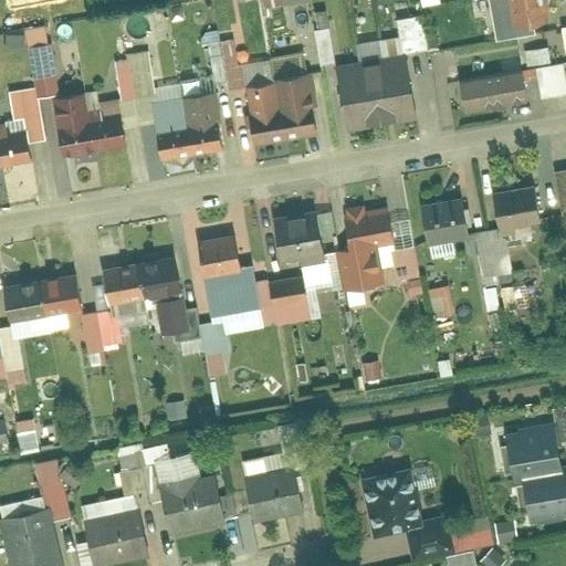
[(262,0),(265,18),(271,18),(270,9),(311,2),(310,0),(262,0)]
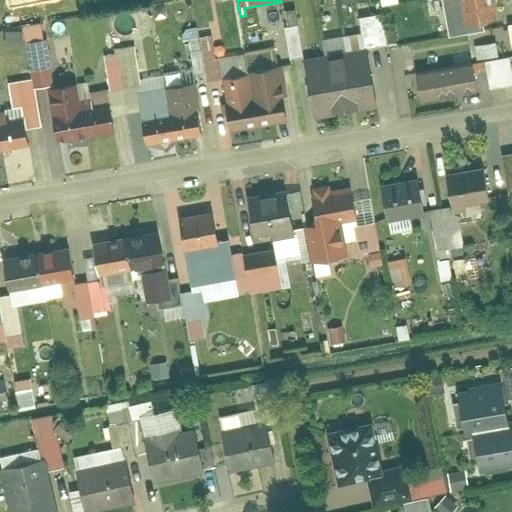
[(493,0),(443,0),(451,38),(499,28),(493,0)]
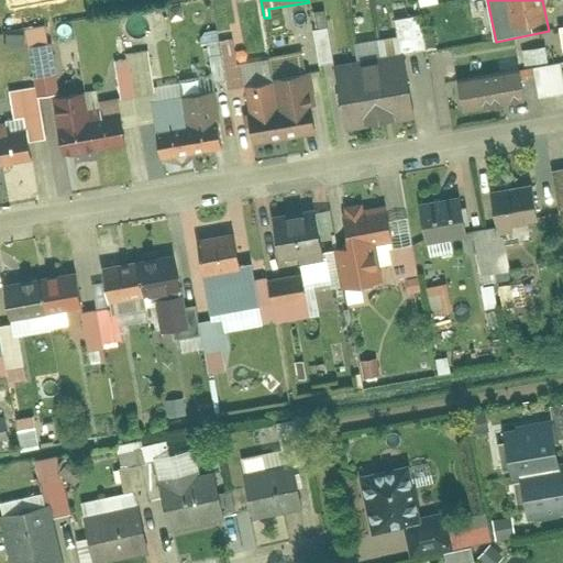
[(354,45),(357,63),(405,55),(427,52),(423,35),(420,17),(407,19),(405,4),(393,7),(397,37),(354,45)]
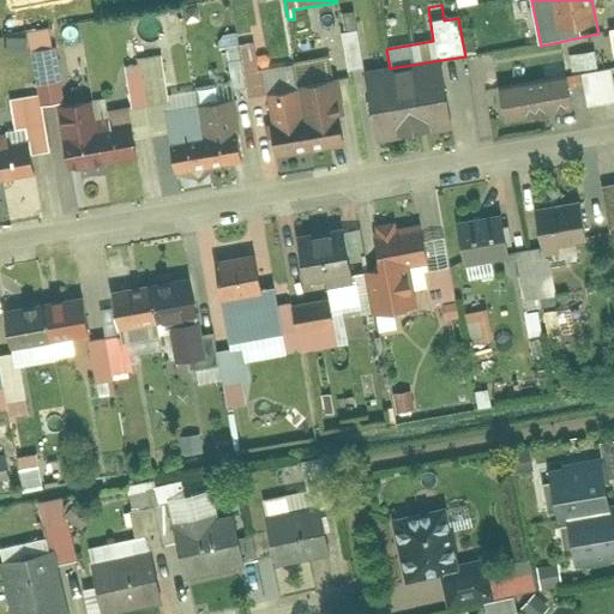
[(350,89),(367,86),(356,13),(339,16),(350,89)]
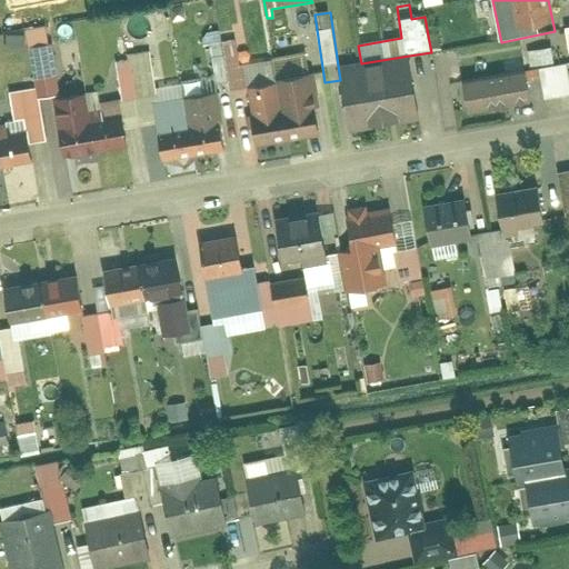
[(28,31),(38,89),(40,100),(53,98),(59,98),(46,28),(28,31)]
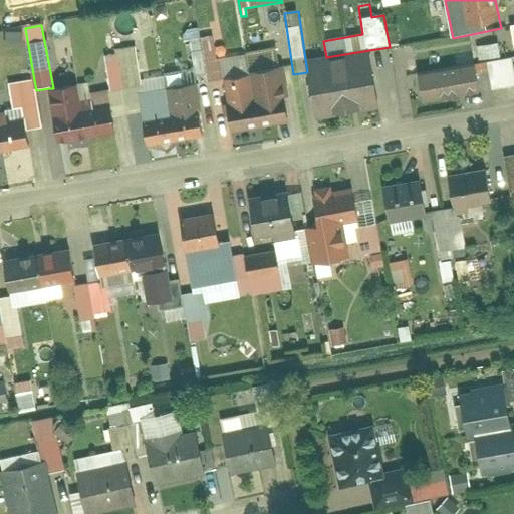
[(6,33),(6,45),(23,45),(23,33),(6,33)]
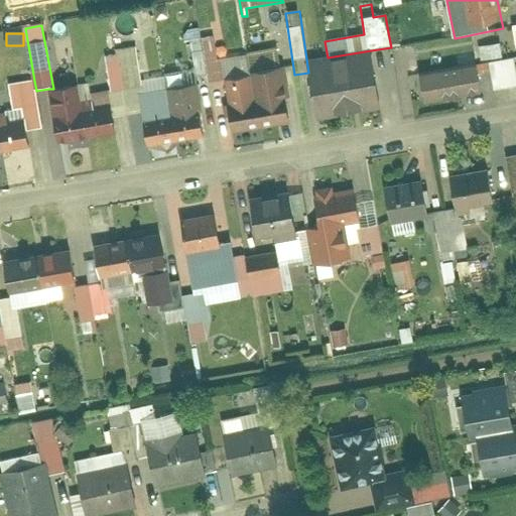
[(210,83),(224,81),(252,76),(248,54),(219,59),(215,37),(202,39),(210,83)]
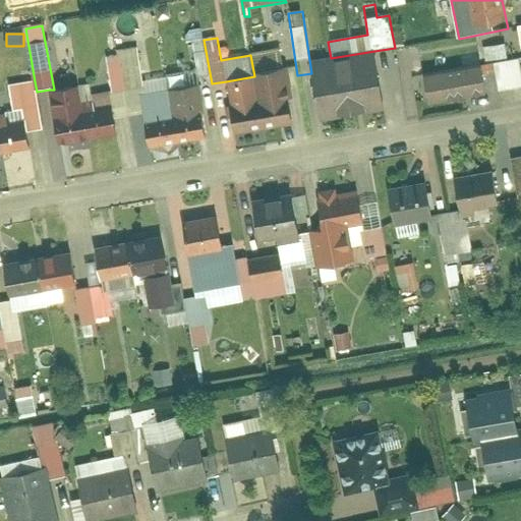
[(484,64),(487,82),(509,79),(506,62),(509,62),(507,45),(482,48),(484,64)]
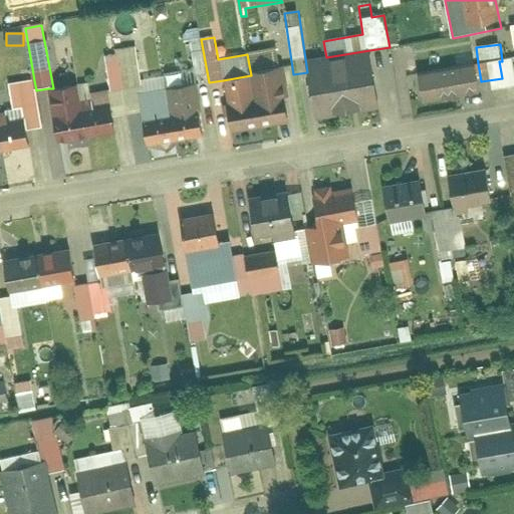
[(104,56),(109,90),(143,86),(137,47),(115,50),(115,55),(104,56)]
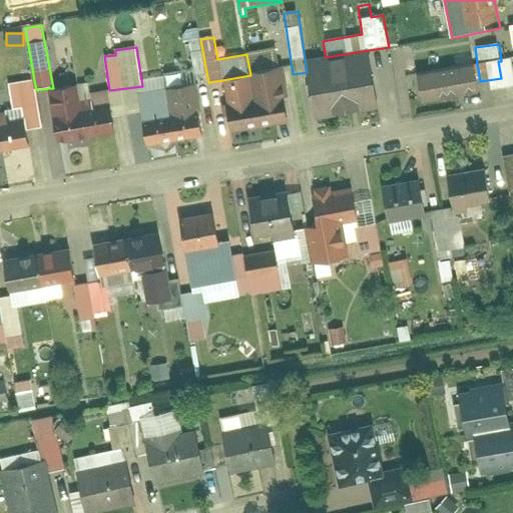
[(273,49),(246,54),(250,75),(277,70),(273,49)]
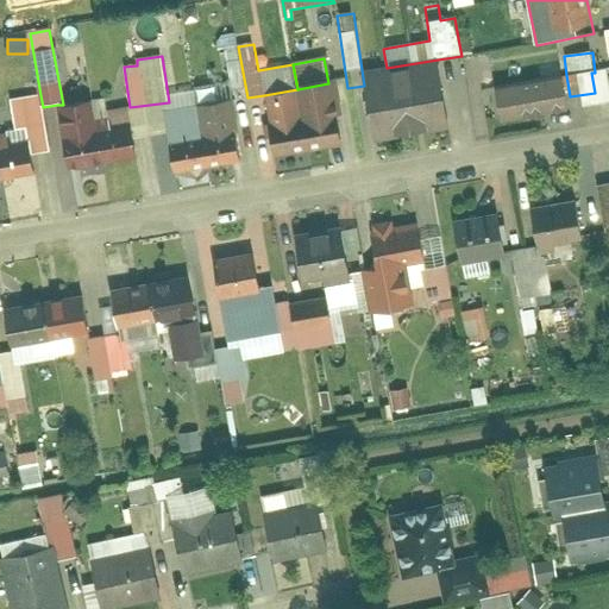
[(366,71),(378,142),(449,130),(438,60),(387,68),(366,71)]
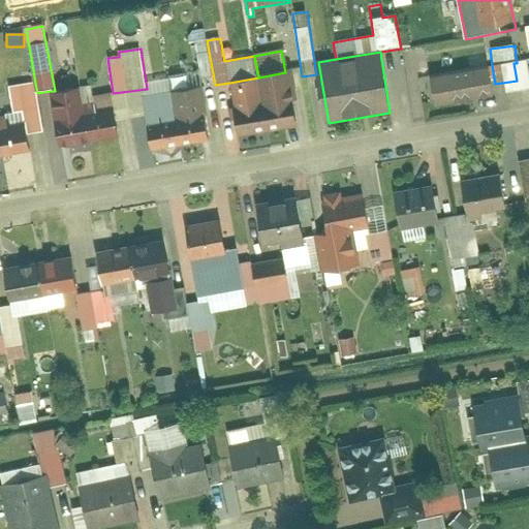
[(468,69),(489,65),(487,54),(466,58),(468,69)]
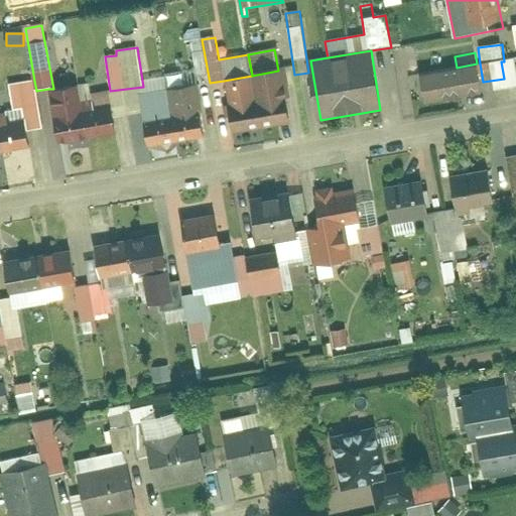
[(501,61),(504,79),(505,88),(515,85),(515,58),(504,61),(501,61)]
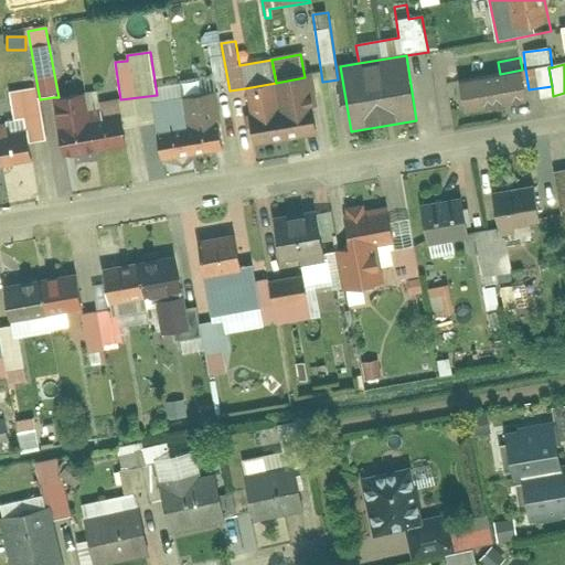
[(500,74),(460,80),(466,116),(531,106),(529,89),(525,70),(522,70),(500,74)]
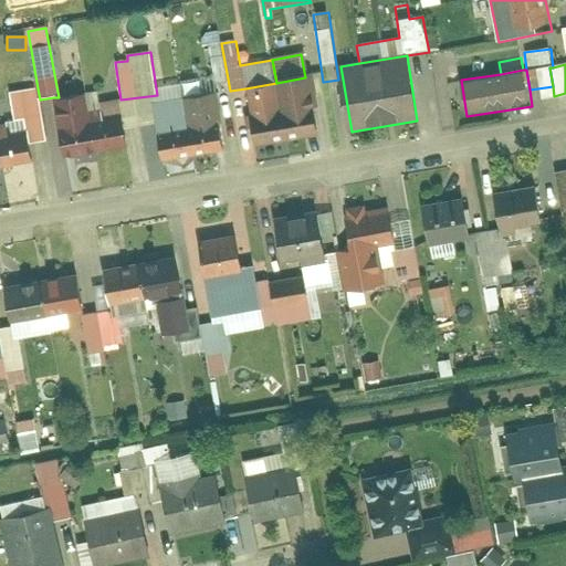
[(276,83),(286,143),(321,136),(311,76),(305,77),(276,83)]
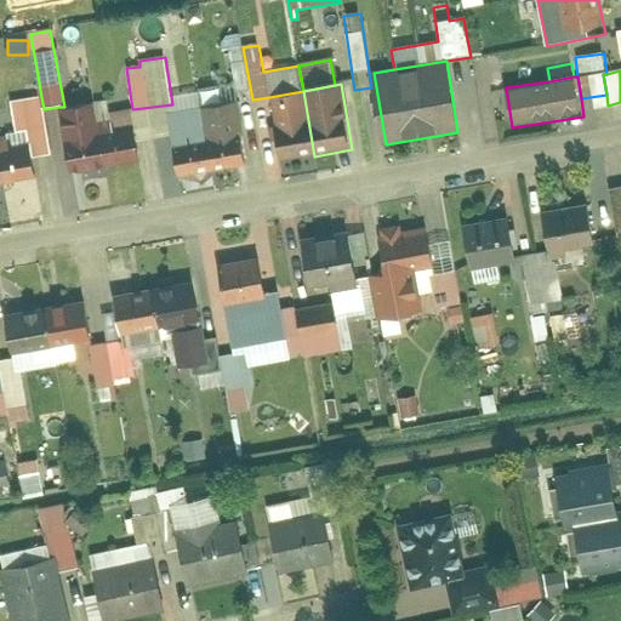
[(269,97),(280,161),(314,157),(303,91),(269,97)]
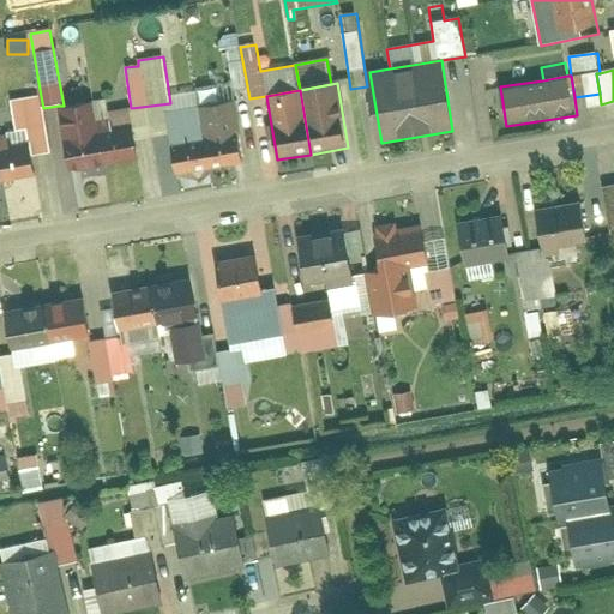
[(32,148),(34,156),(50,154),(43,108),(41,96),(11,101),(17,132),(7,133),(8,137),(11,151),(32,148)]
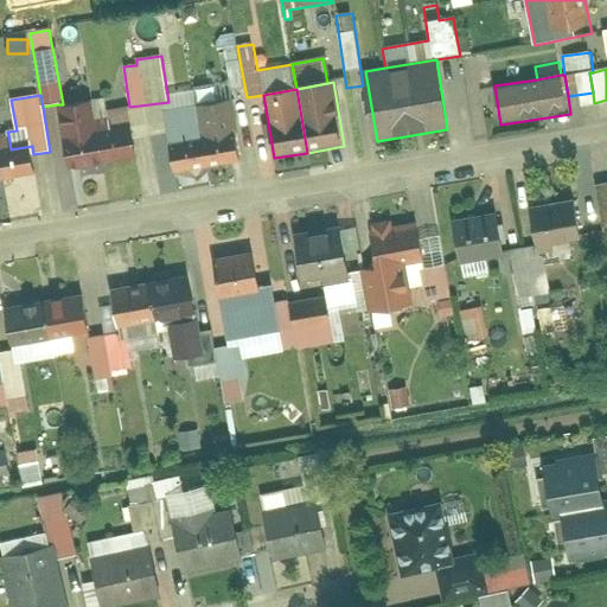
[(63,104),(57,104),(69,171),(103,165),(96,120),(93,98),(63,104)]
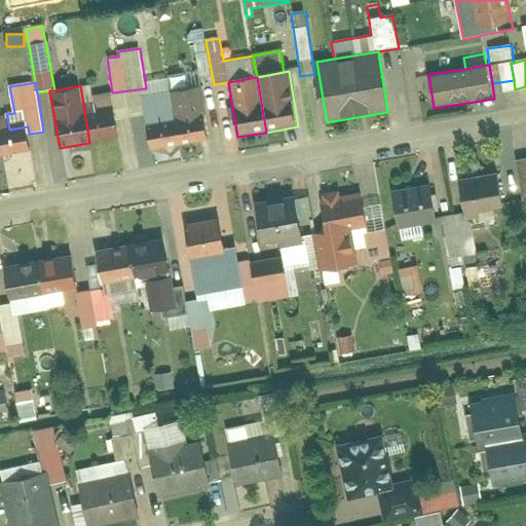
[(144,115),(146,121),(175,115),(172,102),(161,104),(158,85),(146,88),(151,114),(144,115)]
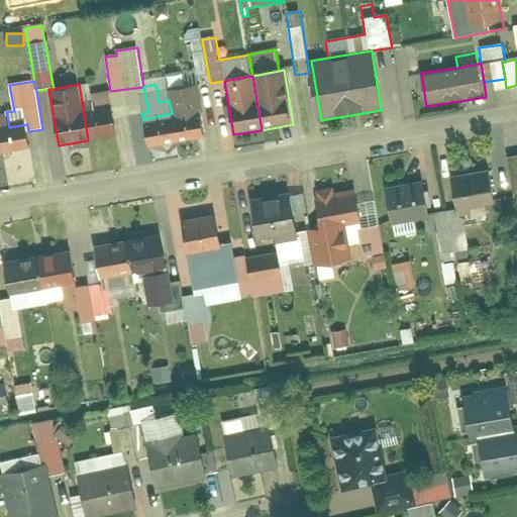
[(172,113),(177,143),(207,138),(197,86),(168,91),(169,100),(172,113)]
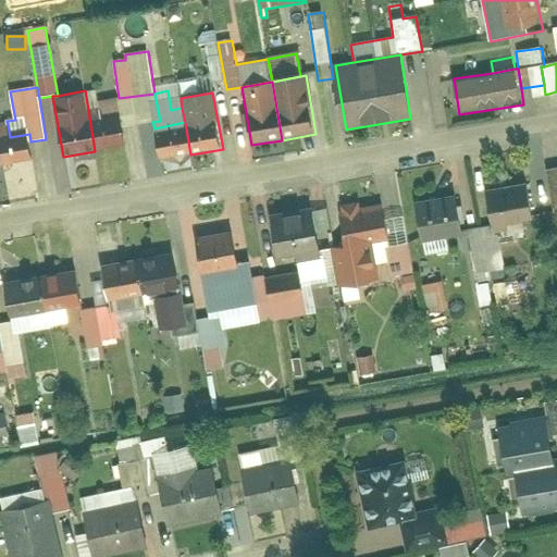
[(99,101),(100,108),(102,122),(122,119),(119,98),(99,101)]
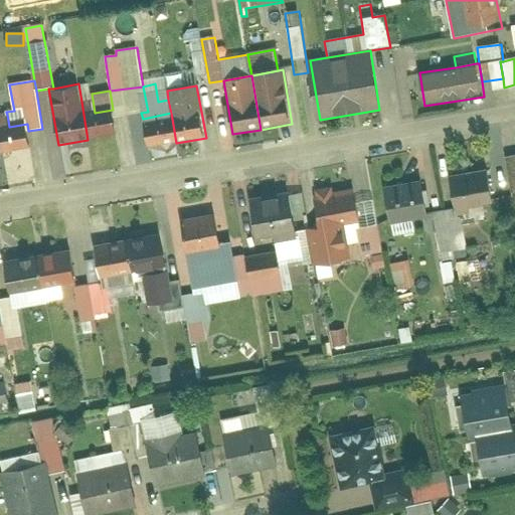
[(81,102),(88,140),(117,135),(113,110),(95,113),(93,100),(81,102)]
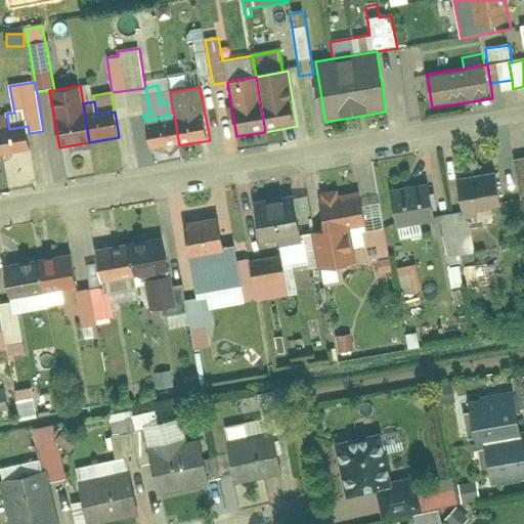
[(145,121),(150,150),(179,145),(174,115),(145,121)]
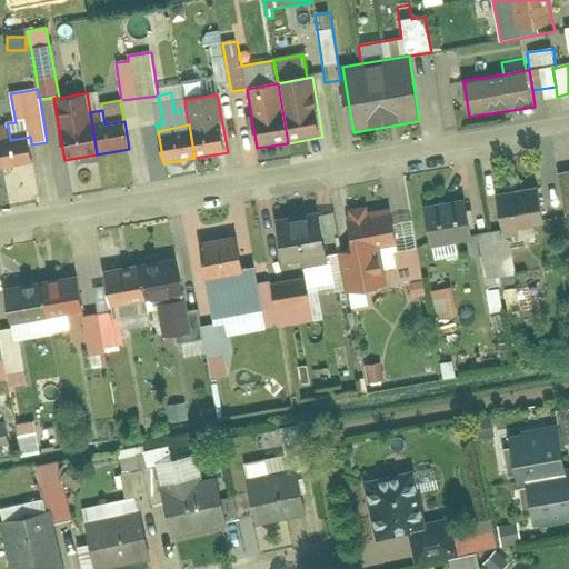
[(0,128),(0,160),(1,168),(35,162),(31,145),(30,137),(10,140),(8,127),(0,128)]
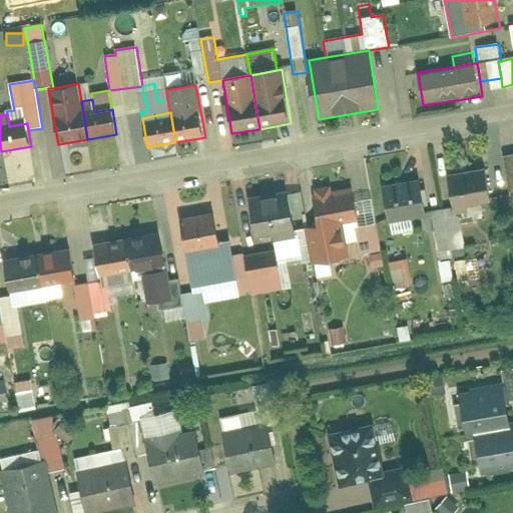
[(512,153),(503,156),(511,199),(512,198),(512,153)]
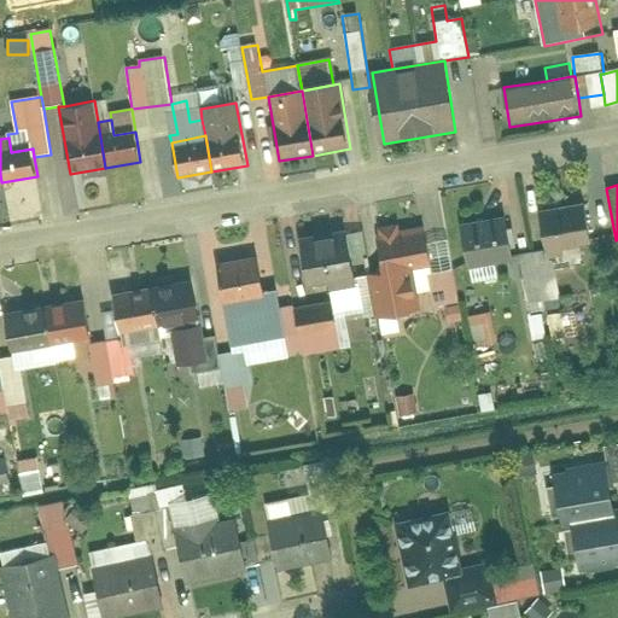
[(590,200),(540,209),(547,252),(564,249),(598,244),(590,200)]
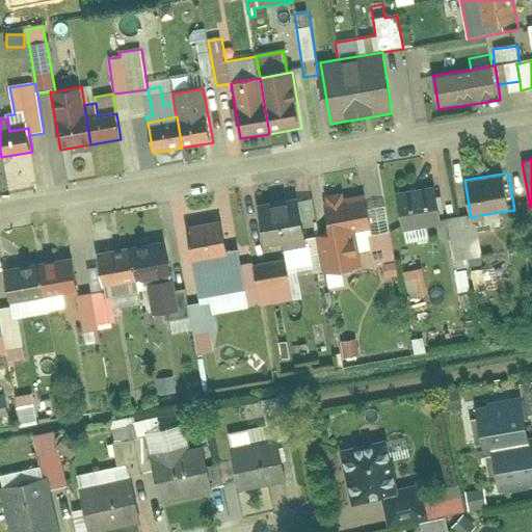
[(441,184),(394,191),(400,230),(446,221),(441,184)]
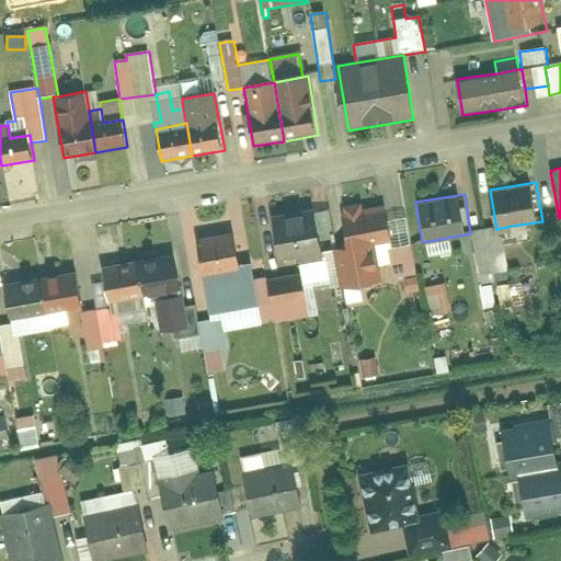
[(389,219),(387,205),(364,209),(363,204),(343,208),(345,218),(340,219),(345,249),(336,251),(343,288),(344,292),(381,285),(374,248),(393,243),(389,219)]
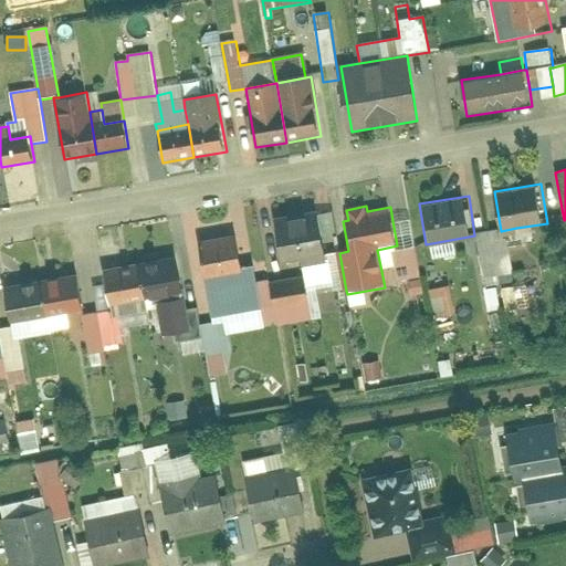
[(320,215),(274,222),(282,268),(301,264),(302,269),(328,264),(326,255),(320,215)]
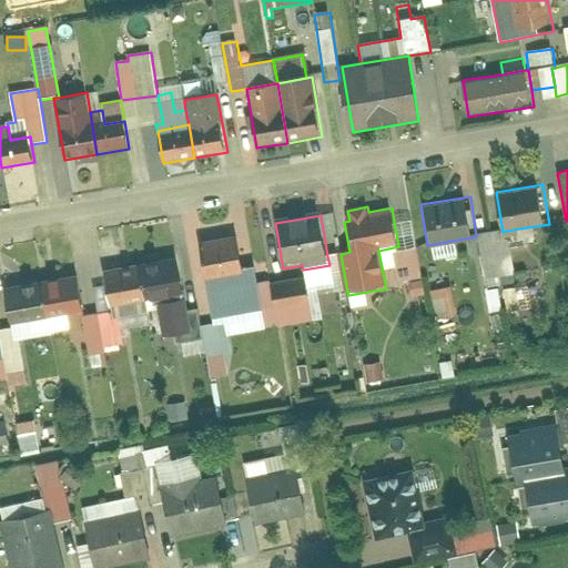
[(378,251),(386,288),(407,284),(411,298),(426,296),(412,219),(394,222),(398,246),(378,251)]
